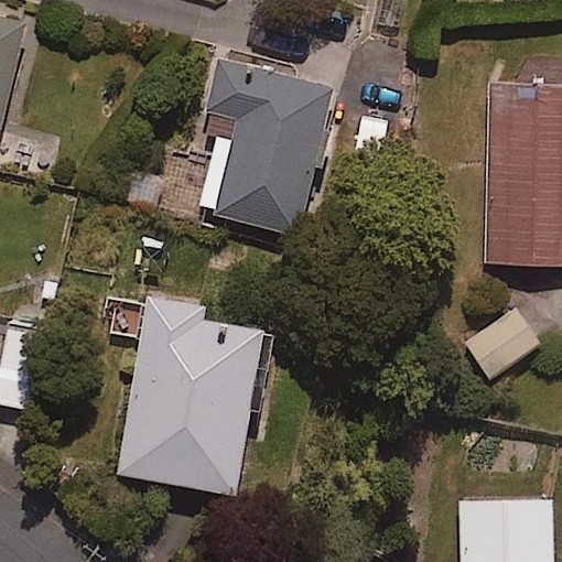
[(0,123),(24,25),(0,19),(0,123)]
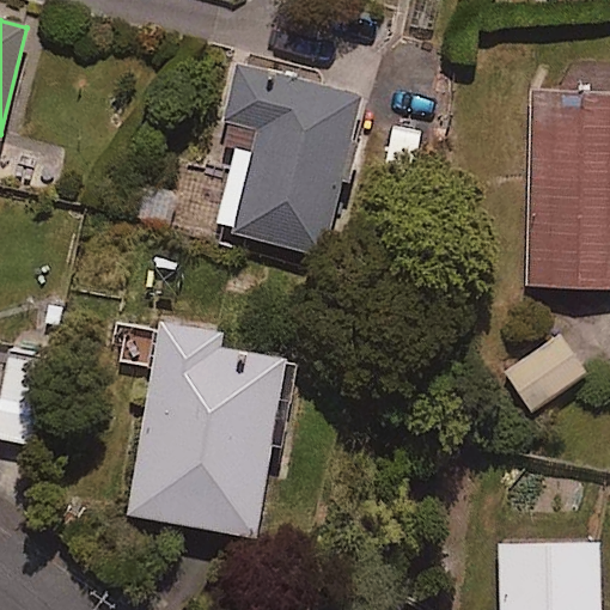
[(360,141),(354,140),(365,99),(237,65),(218,136),(237,142),(214,229),(322,257),(342,180),(349,182),(360,141)]
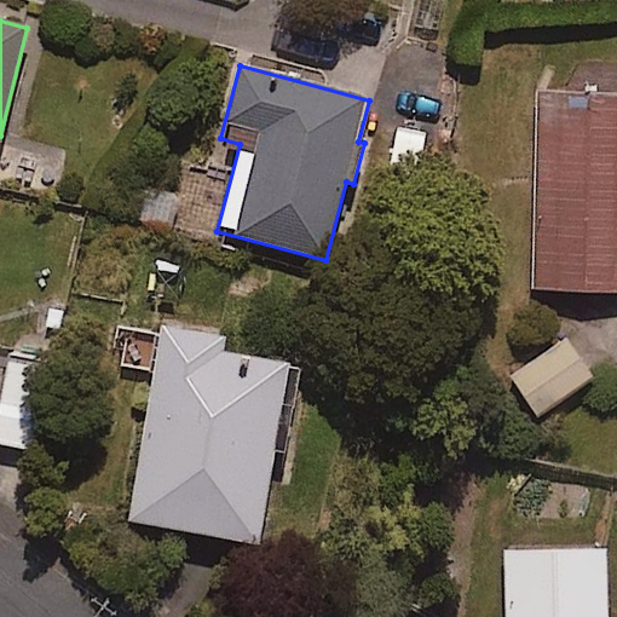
[(616,292),(616,69),(597,69),(597,96),(536,96),(534,290),(616,292)]
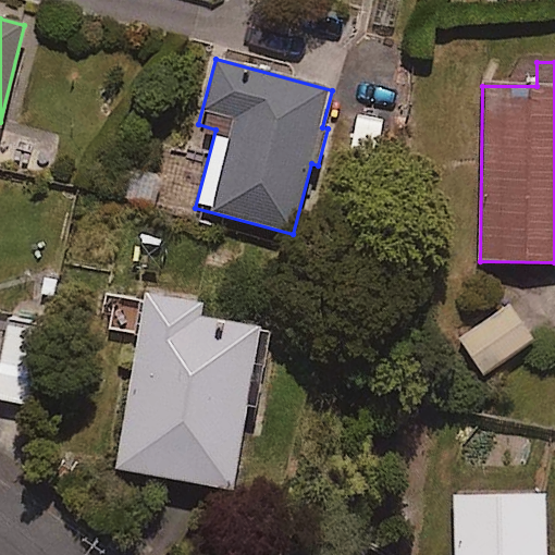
[(200,305),(147,295),(115,468),(232,490),(261,328),(198,316),(200,305)]
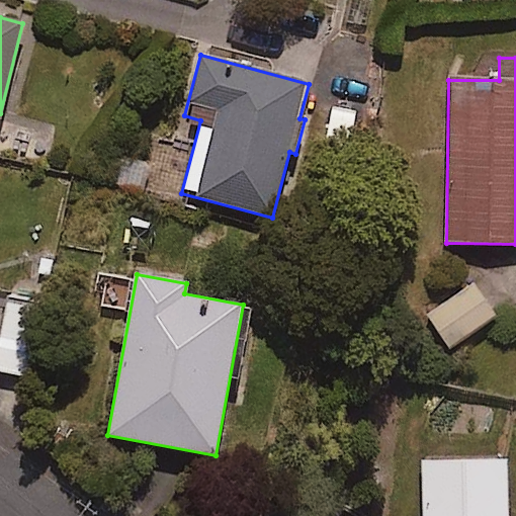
[(496,316),(473,284),(427,318),(450,349),(496,316)]
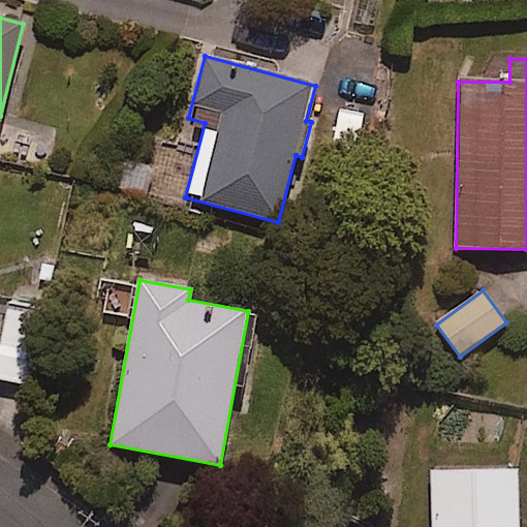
[(38,313),(6,308),(0,347),(0,378),(28,383),(38,313)]
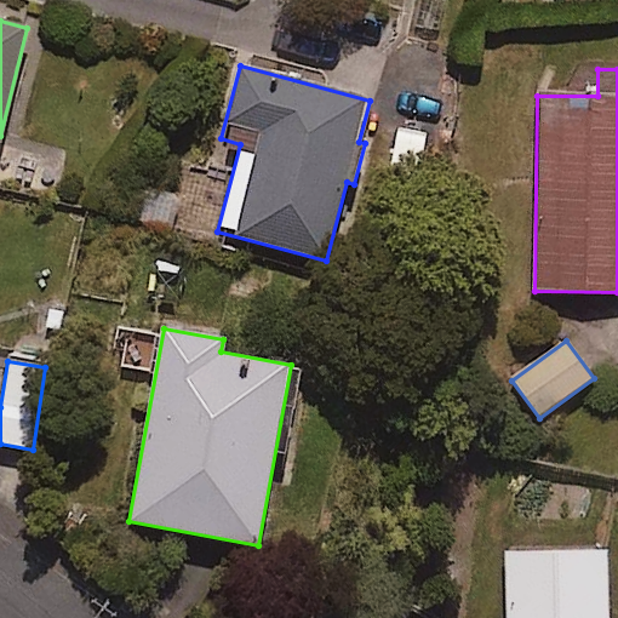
[(607,617),(605,553),(504,556),(507,617),(607,617)]
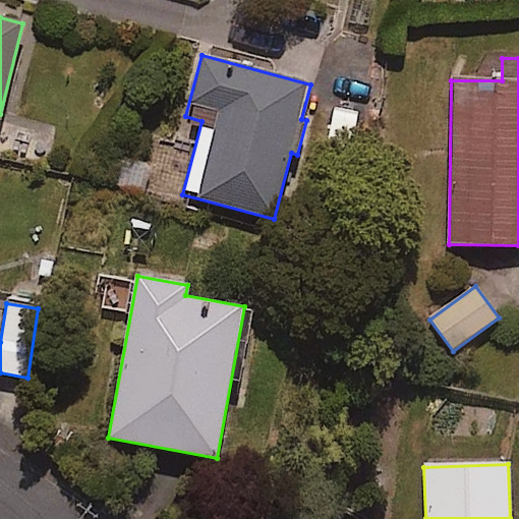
All buildings are outlined.
